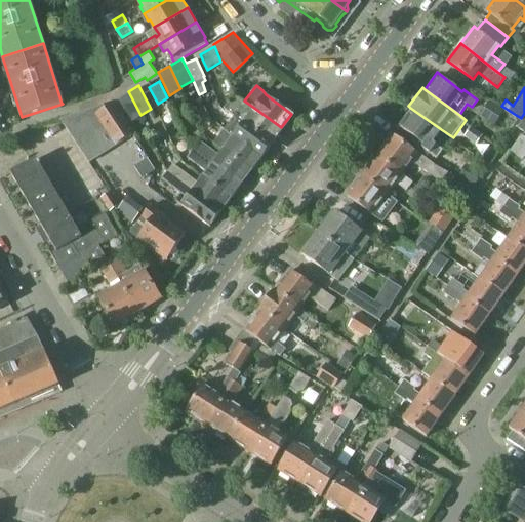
[(115,101),(128,122),(140,115),(128,91),(115,101)]
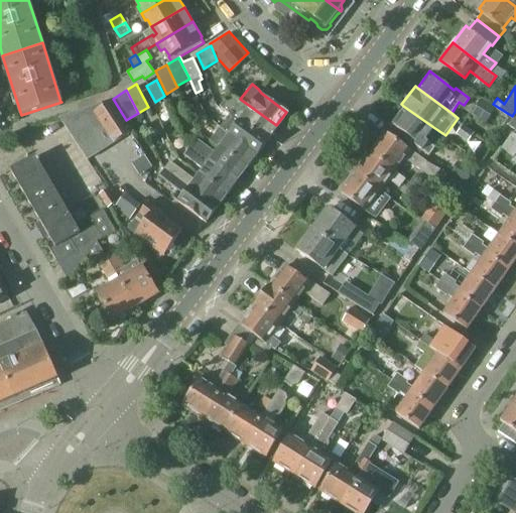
[(220,105),(230,113),(266,139),(276,125),(240,99),(231,91),(220,105)]
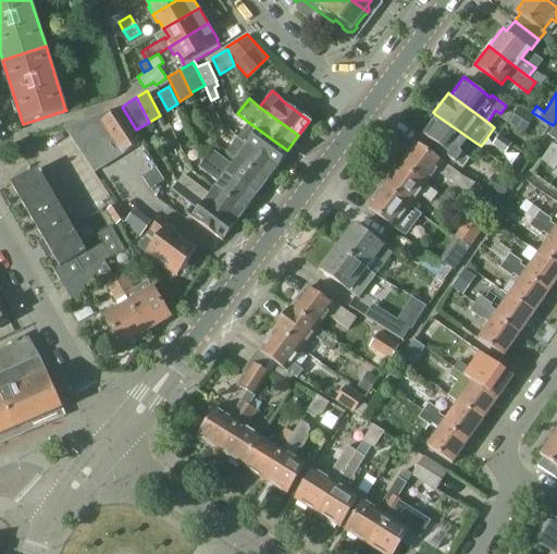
[(532,112),(518,106),(508,121),(536,140),(547,122),(532,112)]
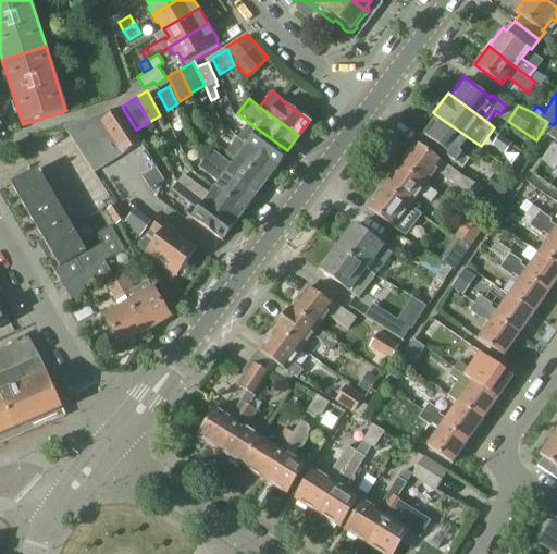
[(136,130),(122,107),(111,113),(110,110),(64,124),(93,172),(141,140),(135,131),(136,130)]
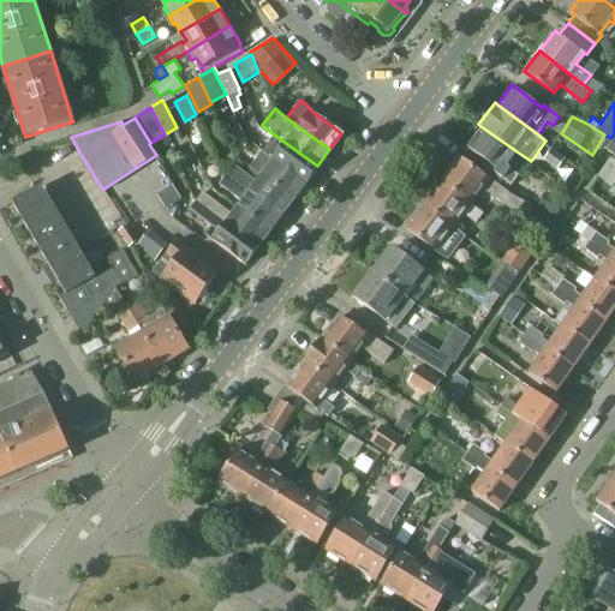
[(489,175),(500,183),(503,178),(511,184),(518,174),(507,165),(517,151),(481,126),(466,145),(496,167),(489,175)]
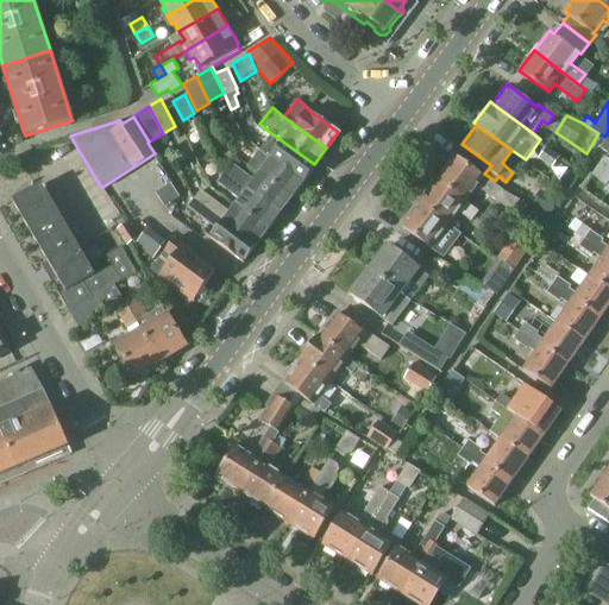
[(302,180),(314,164),(271,133),(259,147),(302,180)]
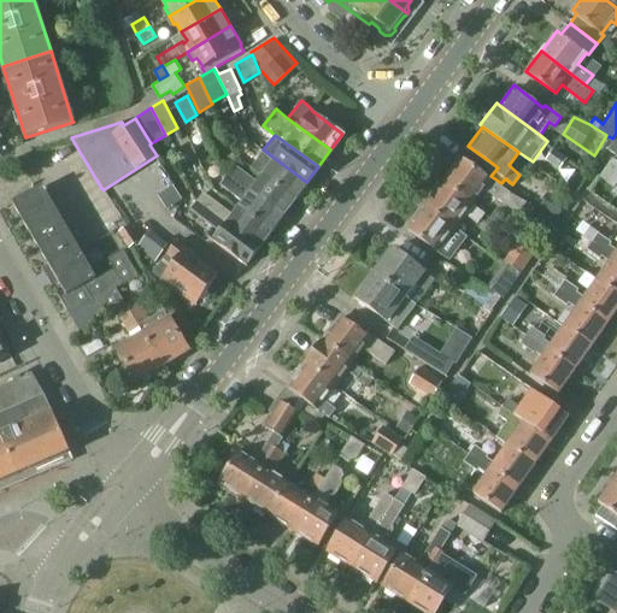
[(546,157),(559,166),(566,157),(553,147),(546,157)]
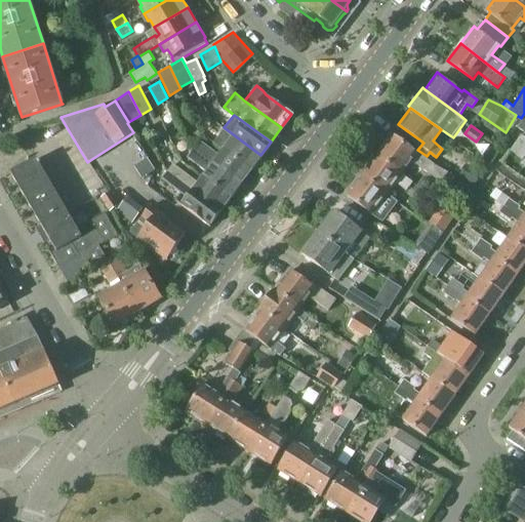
[(213,142),(224,149),(250,168),(260,155),(224,127),(213,142)]
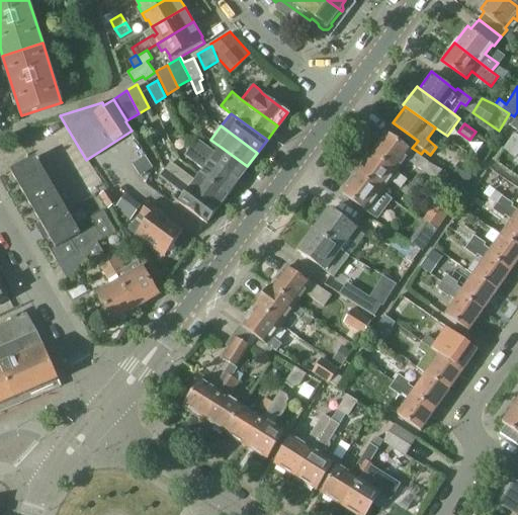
[(514,131),(509,139),(517,145),(517,132),(517,134),(514,131)]
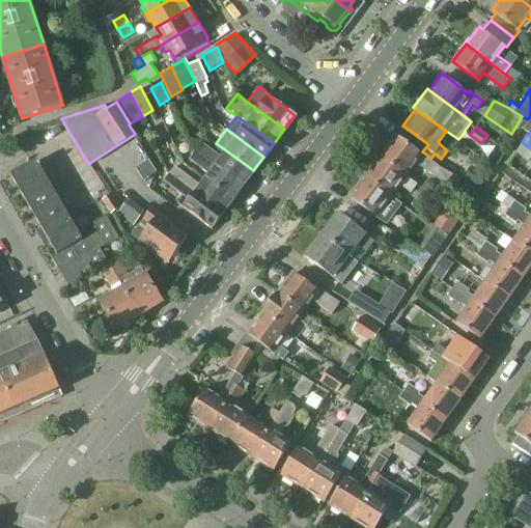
[(395,135),(382,153),(408,172),(416,161),(446,183),(453,172),(443,167),(431,158),(422,151),(421,155),(395,135)]
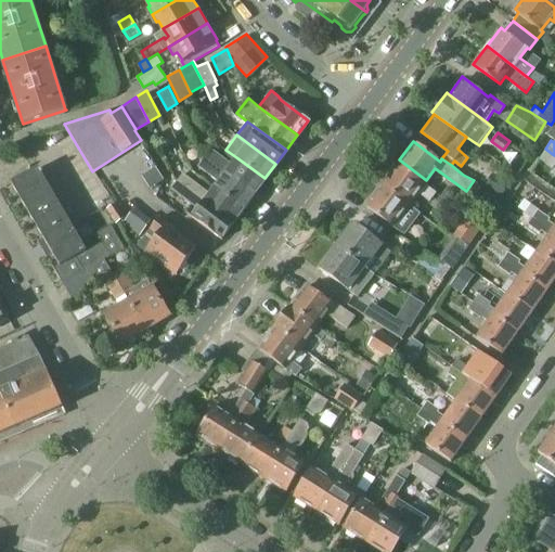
[(254,192),(265,178),(236,157),(232,163),(210,146),(205,155),(254,192)]
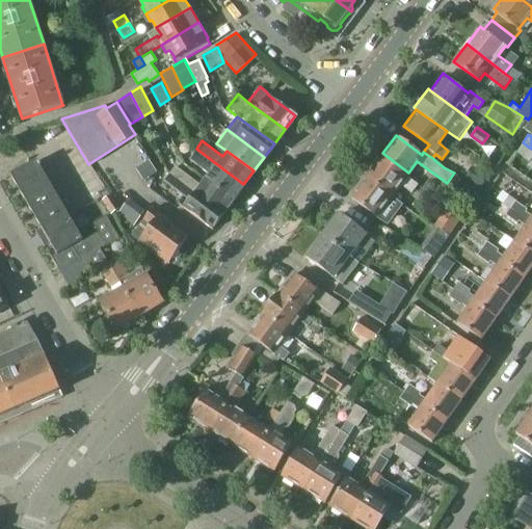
[(529,160),(531,155),(531,149),(523,142),(516,151),(529,160)]
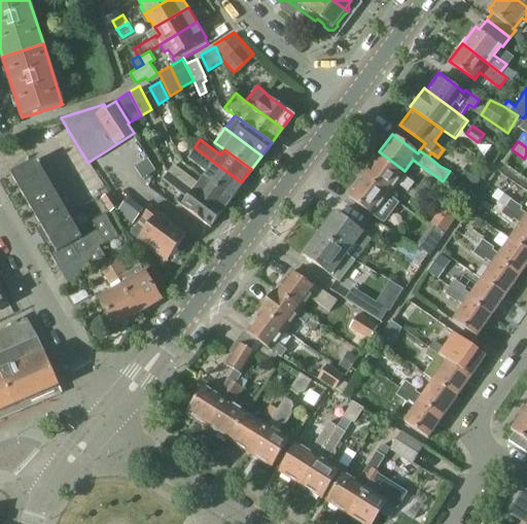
[(231,197),(241,182),(195,147),(187,156),(207,171),(204,176),(231,197)]
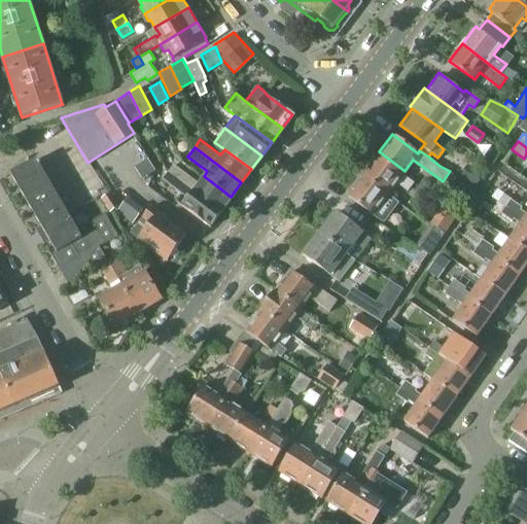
[(379,151),(363,173),(389,191),(396,181),(409,190),(417,180),(405,171),(379,151)]
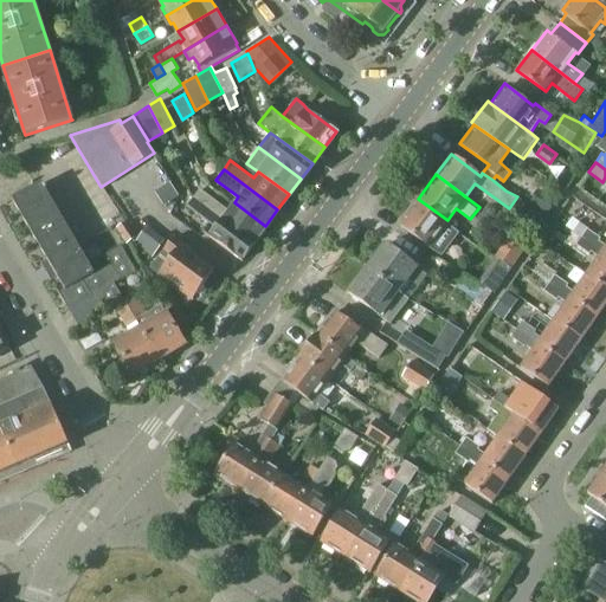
[(13,198),(65,287),(59,291),(69,308),(90,296),(81,280),(94,272),(94,271),(42,181),(13,198)]
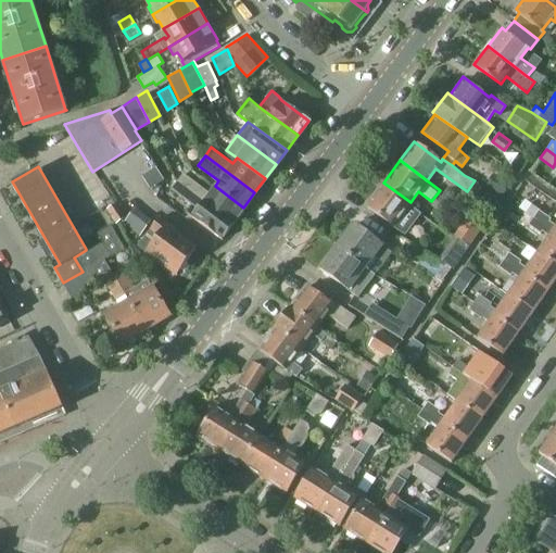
[(155,167),(144,174),(151,185),(162,178),(155,167)]
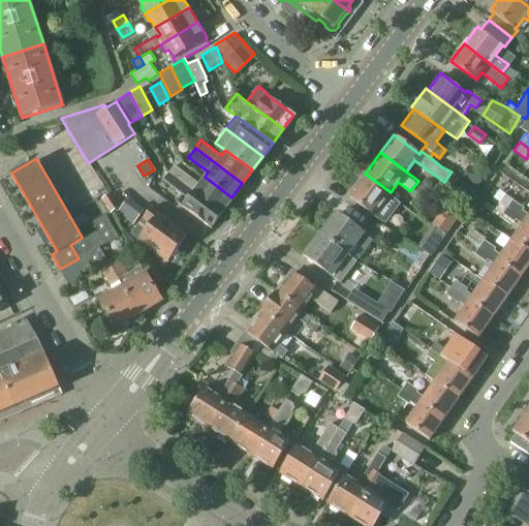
[(175,163),(168,171),(221,210),(231,197),(205,177),(199,183),(175,163)]
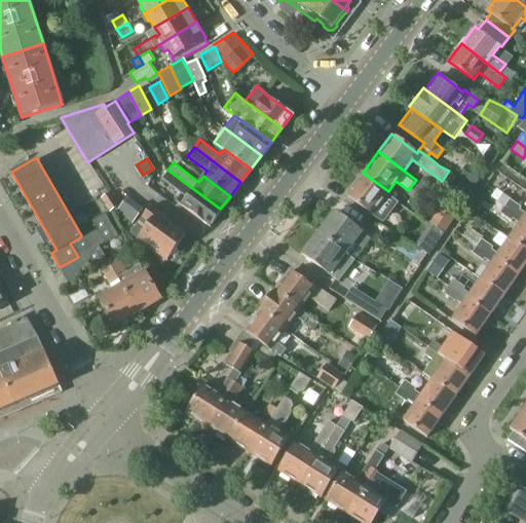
[(459,176),(474,184),(482,172),(466,162),(459,176)]
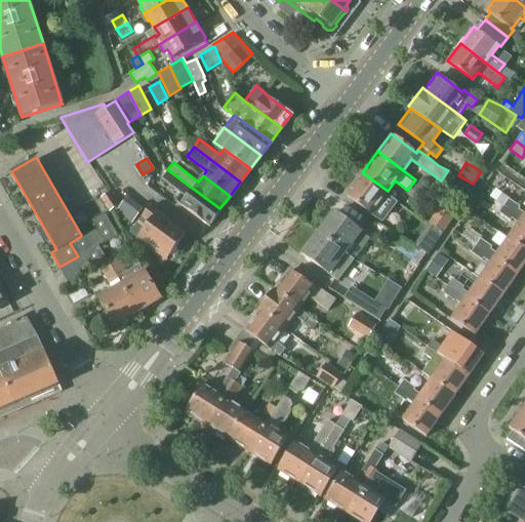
[(210,222),(219,208),(167,169),(161,177),(179,192),(176,196),(210,222)]
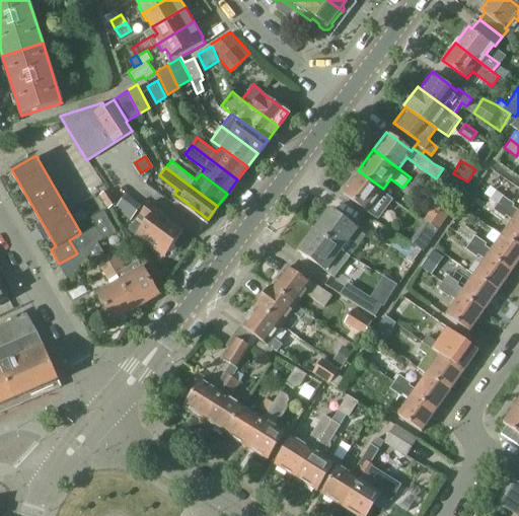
[(382,190),(383,189),(358,170),(342,192),(367,210),(366,211),(378,218),(393,198),(382,190)]
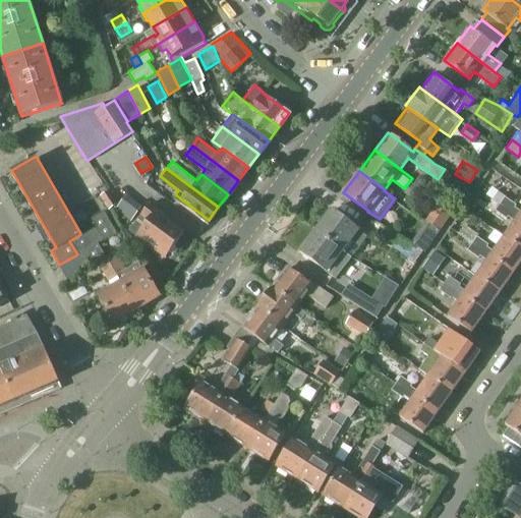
[(455,180),(451,186),(461,194),(466,188),(455,180)]
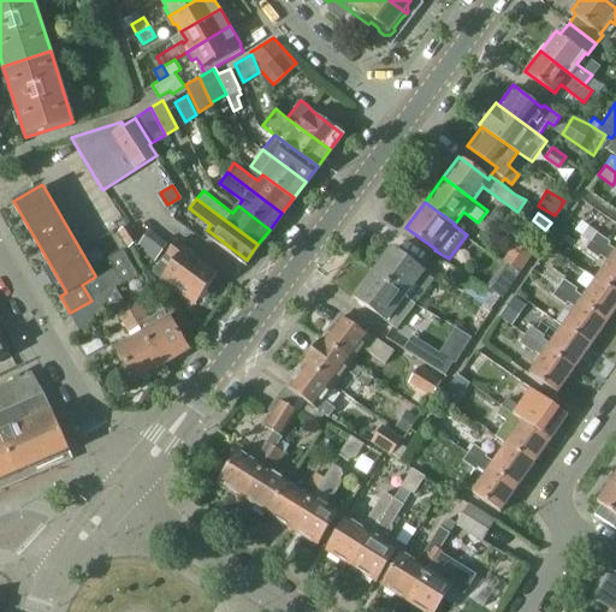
[(140,237),(129,221),(120,227),(130,243),(140,237)]
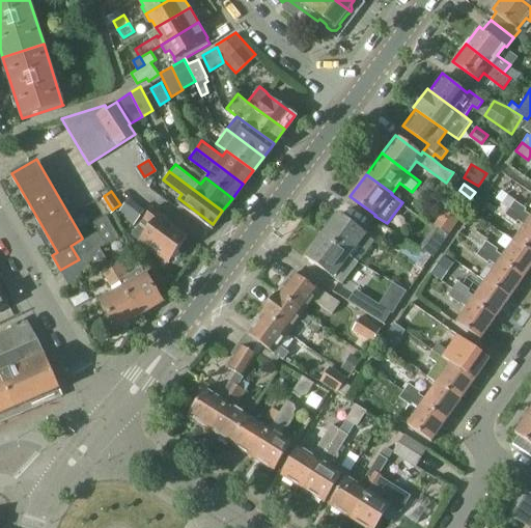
[(514,198),(509,205),(522,214),(527,207),(514,198)]
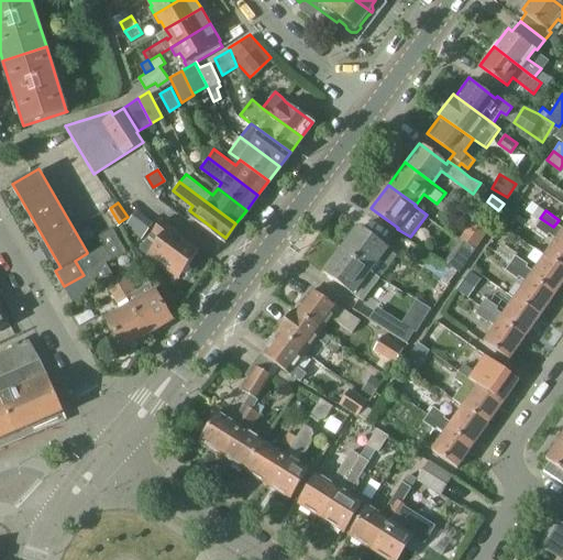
[(150,226),(133,212),(127,222),(143,235),(150,226)]
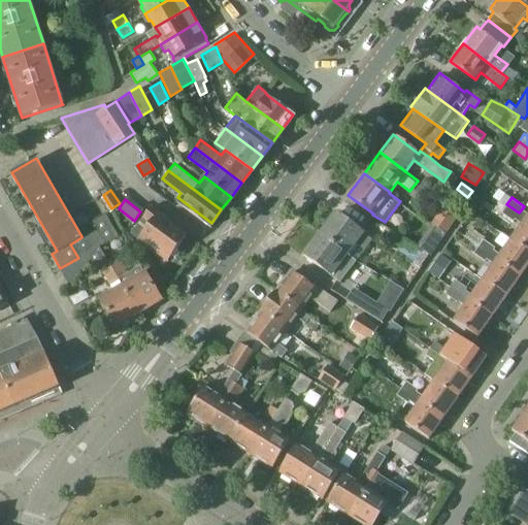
[(431,222),(446,232),(460,212),(444,202),(431,222)]
